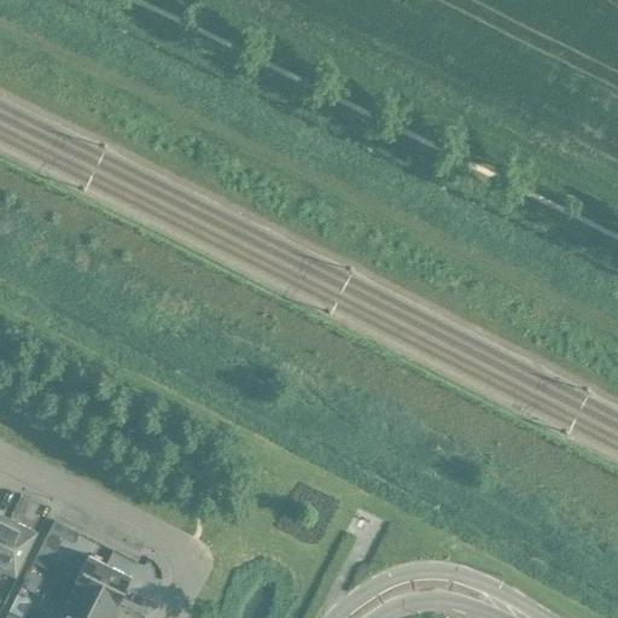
[(9,520),(0,537),(0,566),(12,573),(33,531),(9,520)]
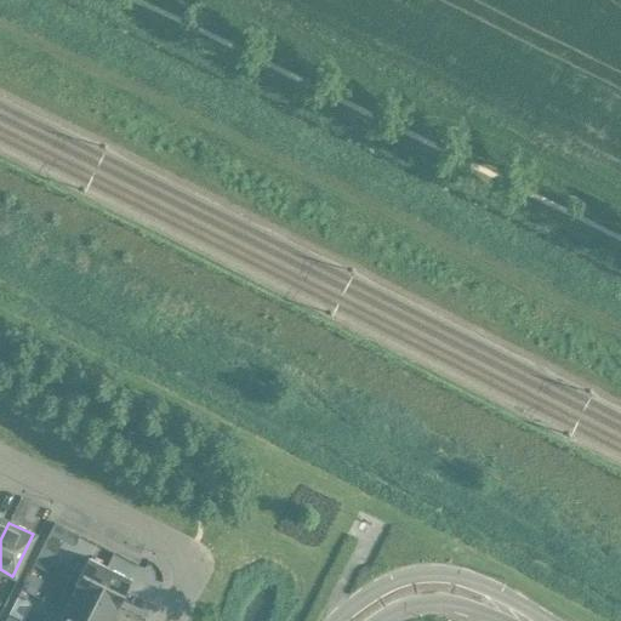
[(53,524),(33,565),(46,573),(61,541),(73,547),(78,536),(53,524)]
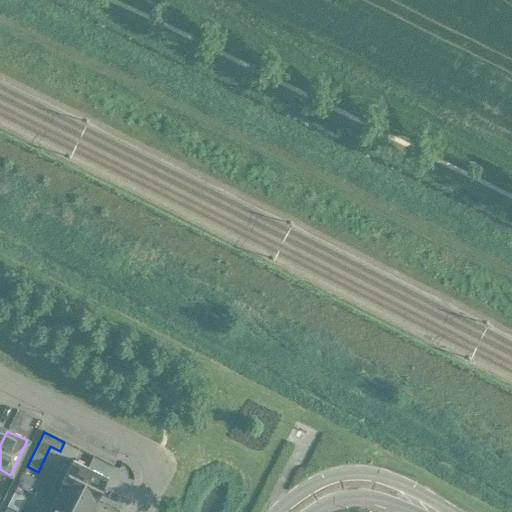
[(61,483),(96,500),(107,478),(72,460),(61,483)]
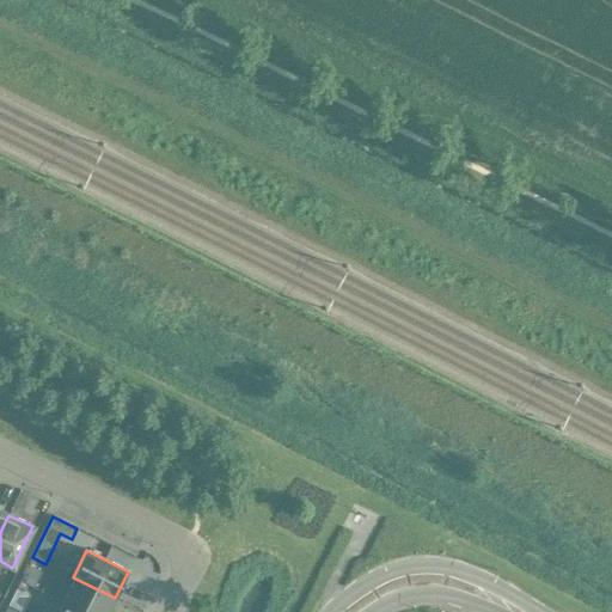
[(41,571),(28,565),(20,581),(32,587),(41,571)]
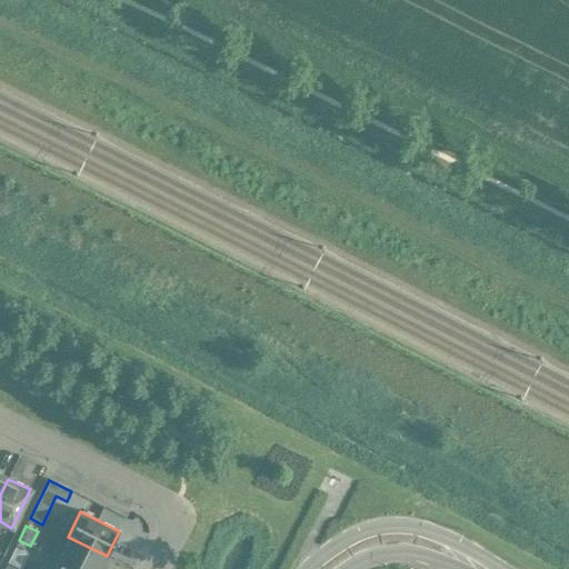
[(58,560),(75,568),(98,568),(105,556),(107,557),(107,556),(68,537),(69,538),(58,560)]
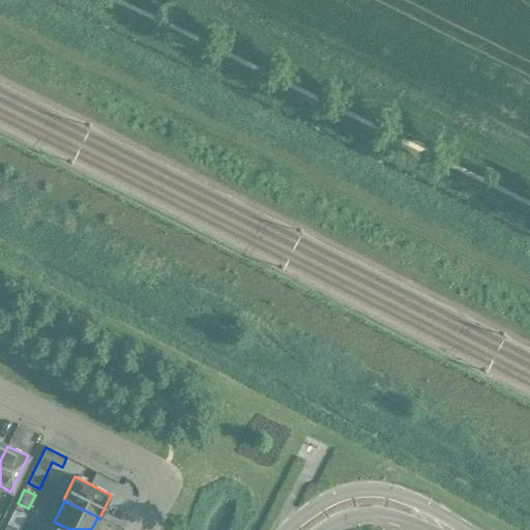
[(13,510),(6,524),(18,529),(25,516),(13,510)]
